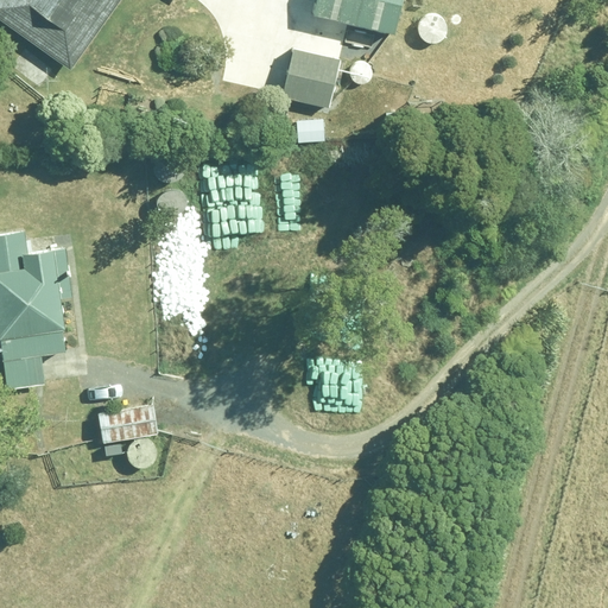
[(0,0),(0,19),(69,69),(118,0),(0,0)]
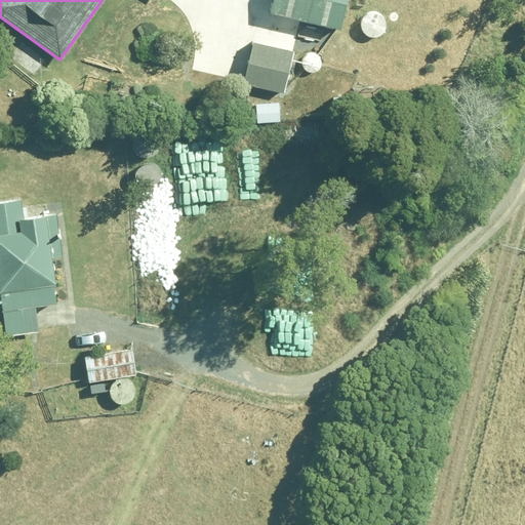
[(271,0),(269,9),(339,25),(345,0),(271,0)]
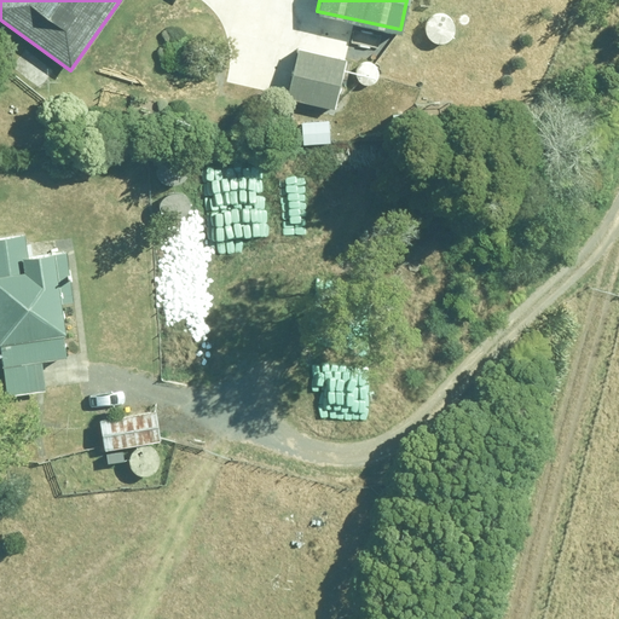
[(345,58),(298,47),(285,97),(333,108),(345,58)]
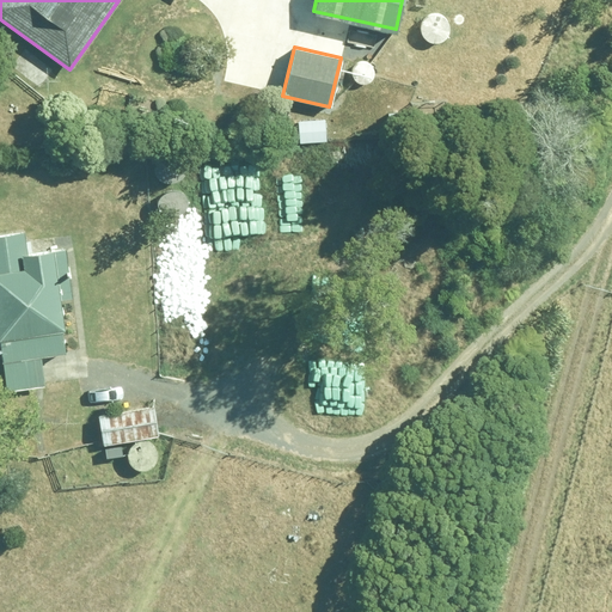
[(65,350),(56,297),(69,294),(62,244),(24,250),(20,230),(0,232),(0,361),(4,390),(43,384),(38,355),(65,350)]
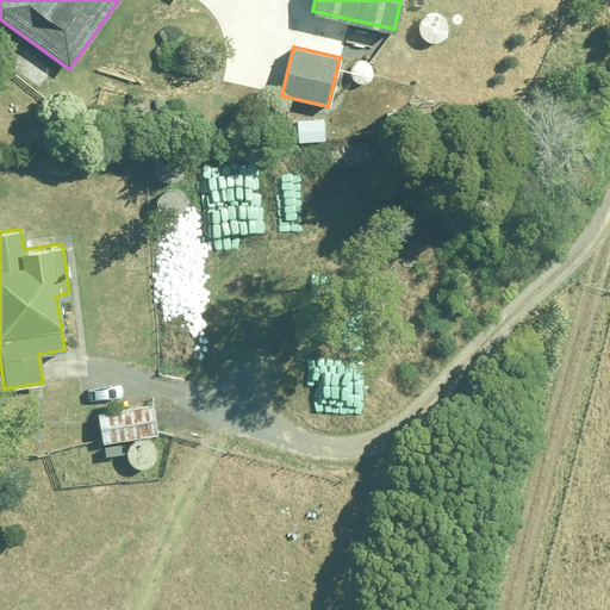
[(150,405),(97,419),(104,447),(157,433),(150,405)]
